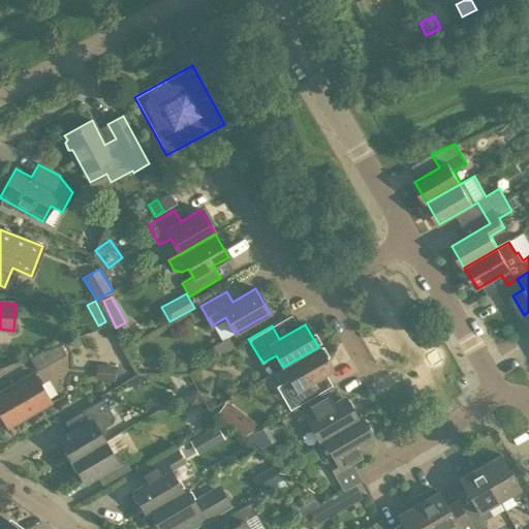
[(221,353),(236,345),(230,335),(216,342),(221,353)]
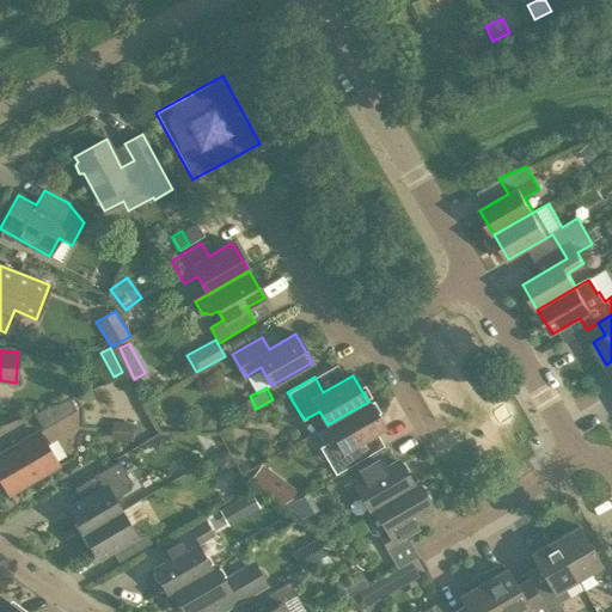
[(68,398),(32,414),(42,429),(75,410),(68,398)]
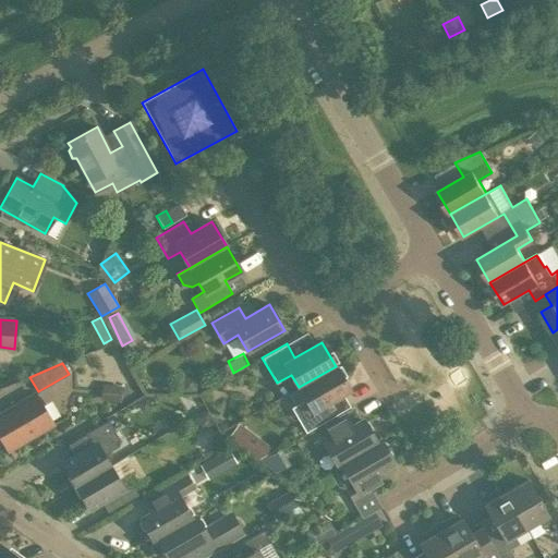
[(336,366),(299,387),(305,399),(291,408),(305,433),(330,419),(323,405),(350,390),(336,366)]
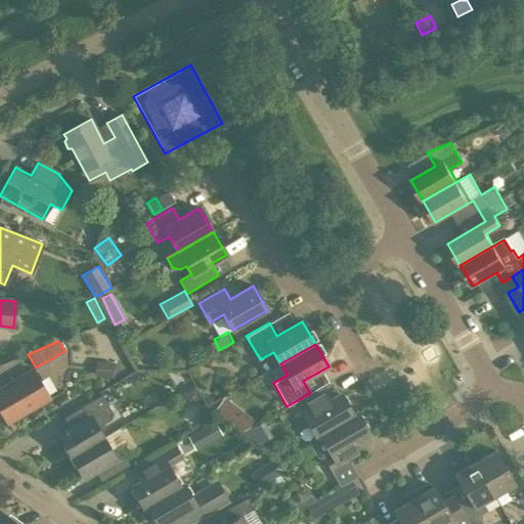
[(94,376),(113,378),(115,362),(95,360),(94,376)]
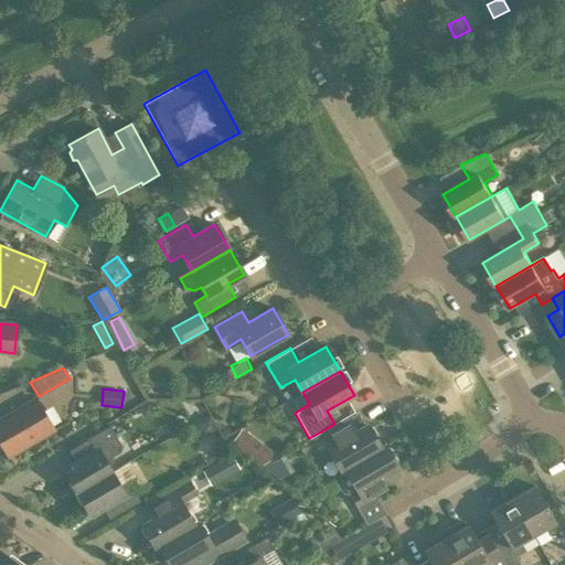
[(0,419),(0,443),(8,457),(53,430),(35,400),(0,419)]
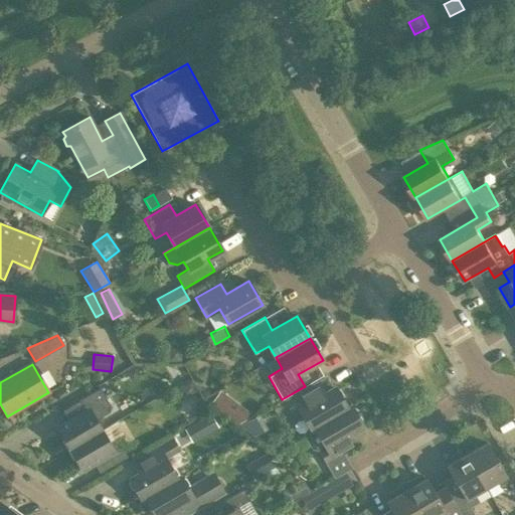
[(58,427),(70,448),(101,431),(96,420),(109,412),(110,406),(100,388),(79,399),(87,411),(58,427)]
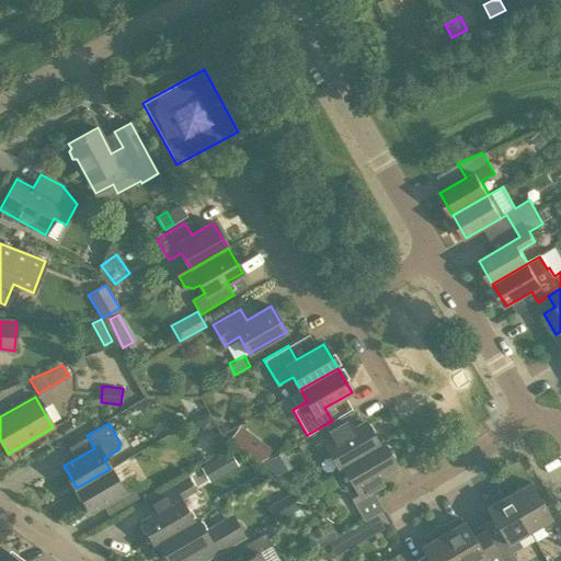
[(333,456),(340,467),(377,445),(365,423),(335,439),(329,427),(312,437),(319,448),(317,449),(319,453),(333,456)]
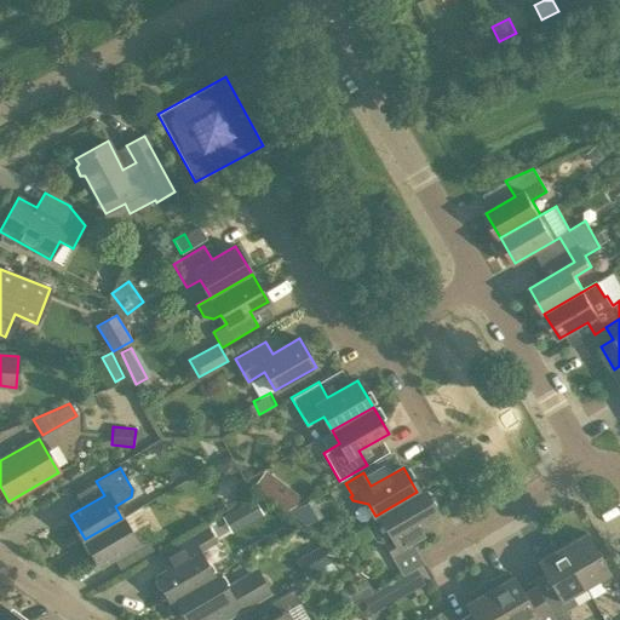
[(302,503),(304,499),(264,470),(252,487),(283,511),(302,503)]
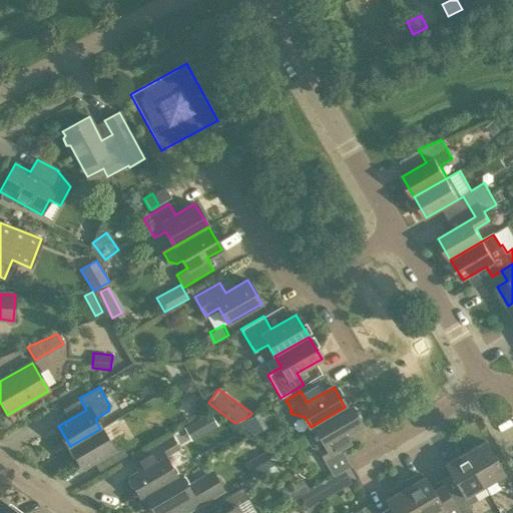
[(349,405),(345,407),(311,427),(311,428),(306,431),(304,436),(311,447),(320,450),(326,460),(341,451),(335,440),(360,425),(349,405)]
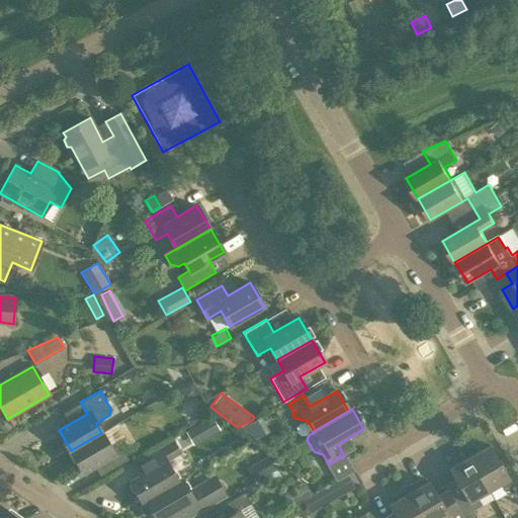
[(101,433),(71,450),(83,471),(111,454),(117,465),(127,459),(116,440),(108,444),(101,433)]
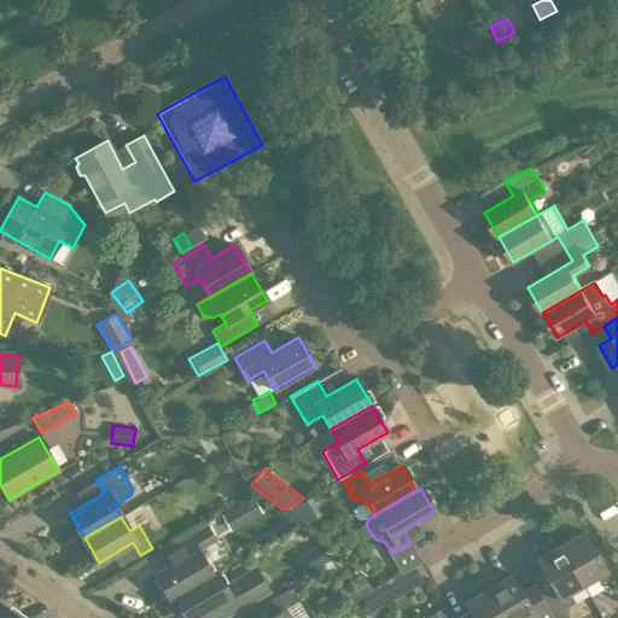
[(170,599),(175,596),(211,575),(198,551),(215,540),(207,528),(180,543),(187,555),(156,575),(170,599)]
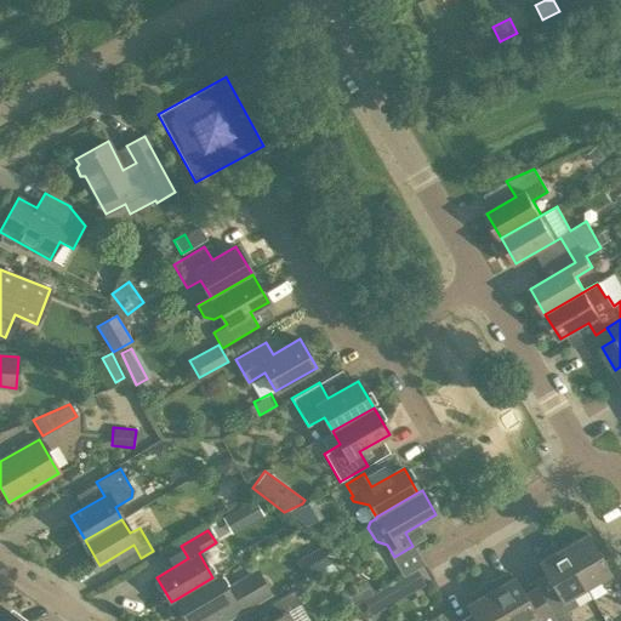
[(587,534),(563,548),(586,587),(599,580),(604,590),(615,584),(609,574),(610,573),(587,534)]
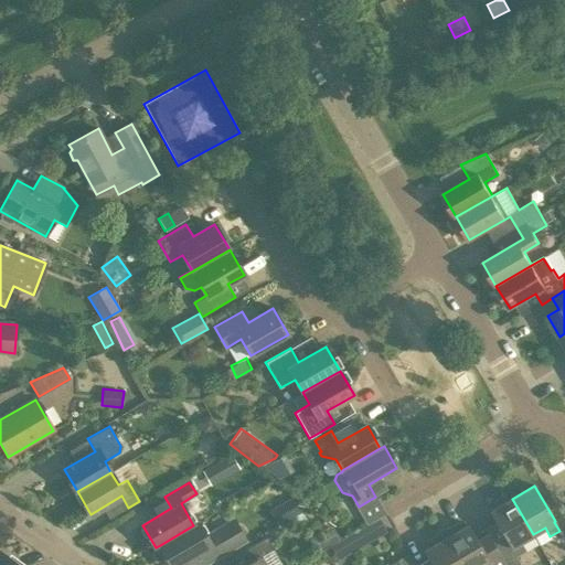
[(509,544),(498,551),(505,564),(516,564),(520,564),(515,556),(525,551),(520,542),(533,534),(512,499),(490,512),(509,544)]
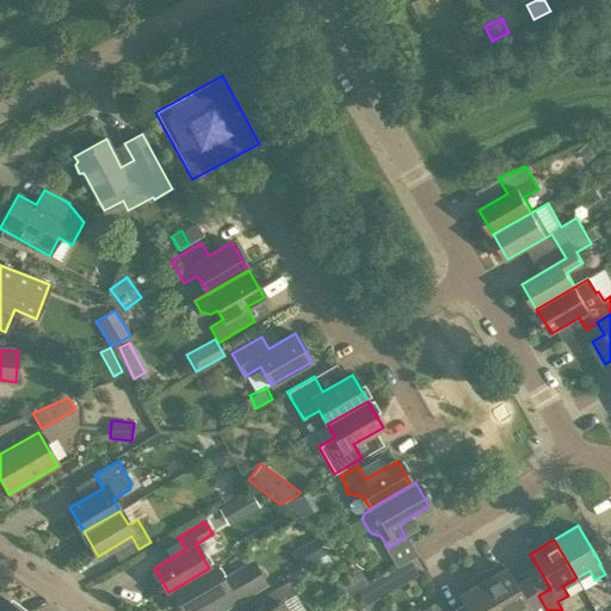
[(214,565),(209,568),(173,590),(185,610),(191,610),(217,596),(224,609),(267,584),(254,561),(223,580),(214,565)]
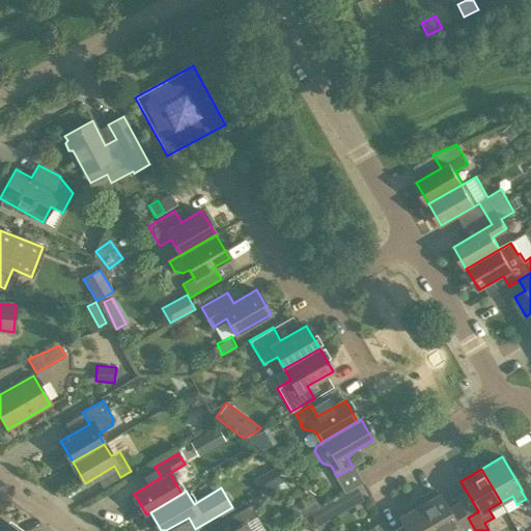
[(363,500),(356,487),(322,507),(329,520),(363,500)]
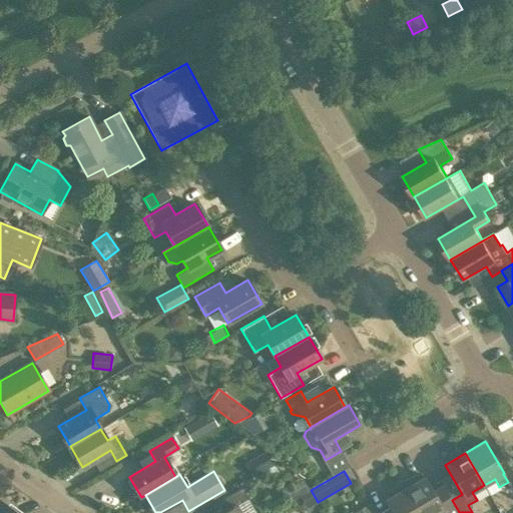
[(417,476),(403,484),(419,512),(459,512),(452,500),(442,506),(425,478),(422,480),(420,477),(417,476)]
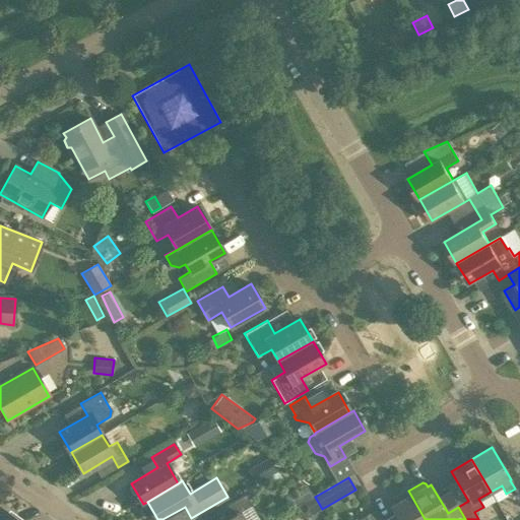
[(306,484),(288,494),(296,506),(312,498),(306,484)]
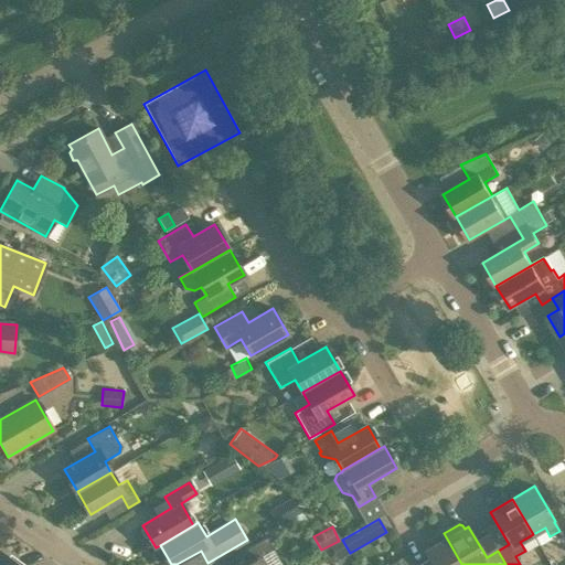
[(461,564),(444,533),(428,542),(427,545),(429,548),(425,552),(433,564),(461,564)]
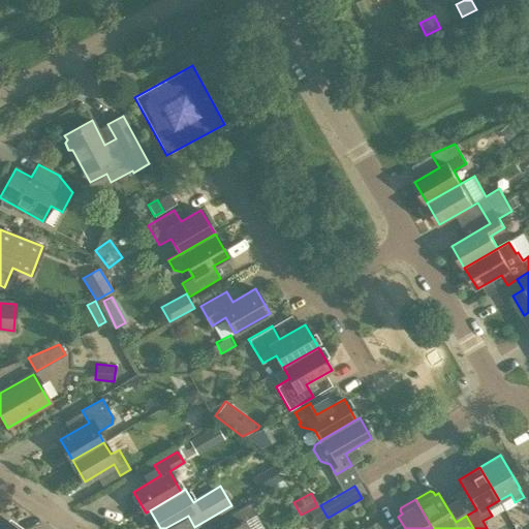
[(231,528),(248,528),(244,522),(256,515),(249,502),(228,515),(236,527),(231,528)]
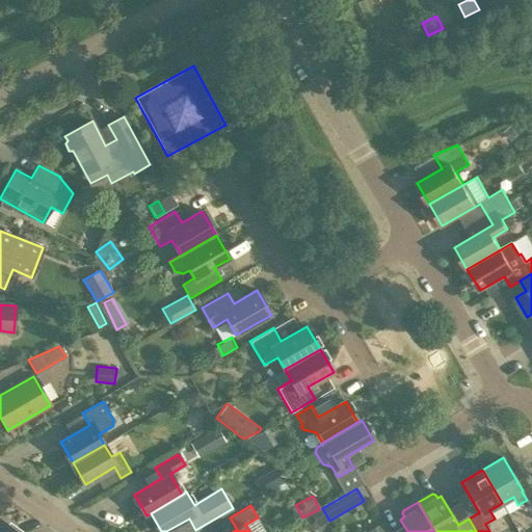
[(365,531),(388,531),(382,522),(365,531)]
